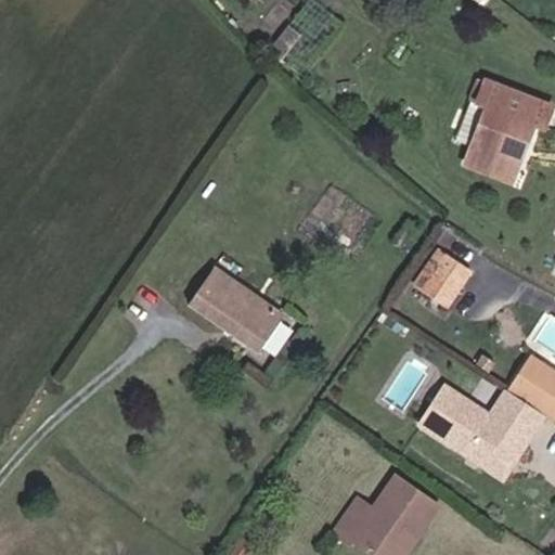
[(552,159),(554,150),(554,126),(483,94),(459,157),(479,167),(470,191),(512,210),(536,153),(552,159)]
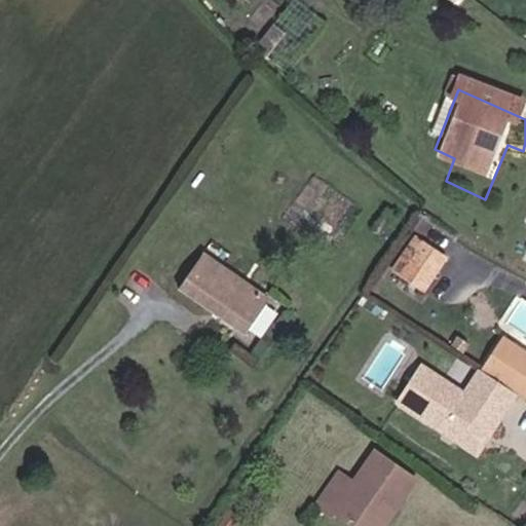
[(387,276),(395,283),(419,247),(411,241),(387,276)]
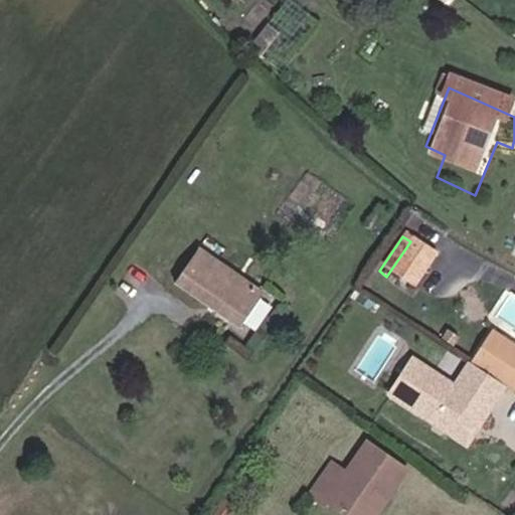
[(386,277),(407,290),(432,255),(410,241),(386,277)]
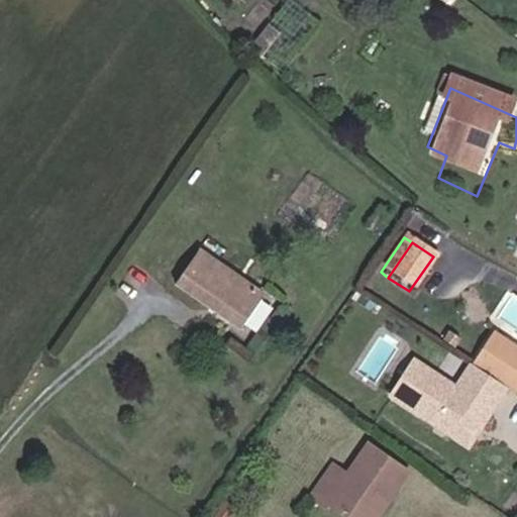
[(178,280),(239,322),(264,288),(201,244),(178,280)]
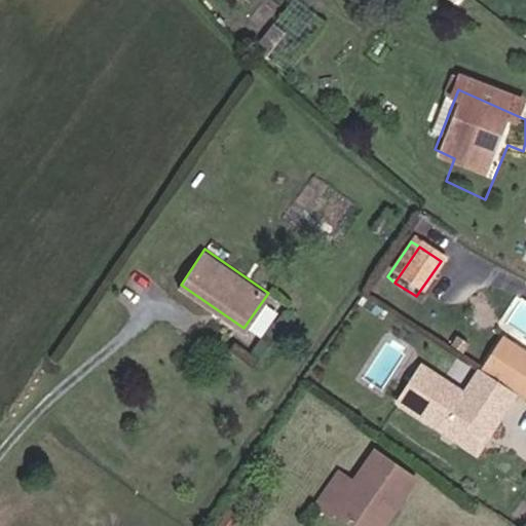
[(525,353),(502,334),(481,366),(518,389),(525,395),(525,353)]
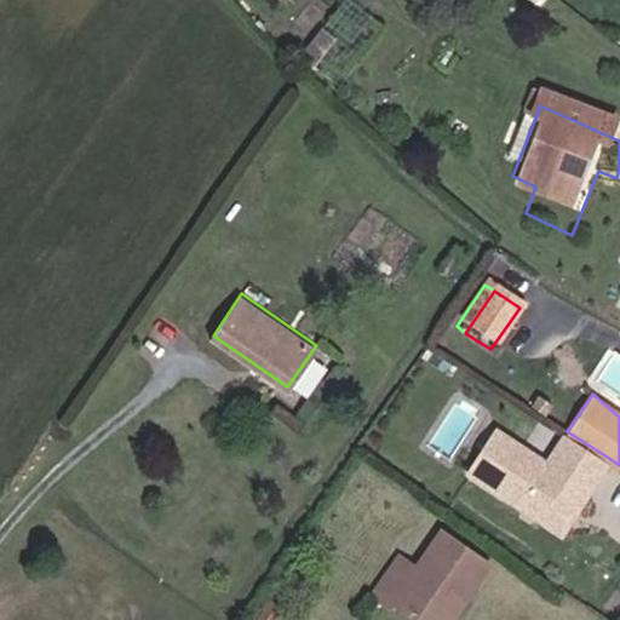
[(591,477),(598,480),(610,459),(567,431),(549,460),(497,428),(469,471),(544,520),(556,499),(564,499),(578,509),(589,493),(587,483),(591,477)]
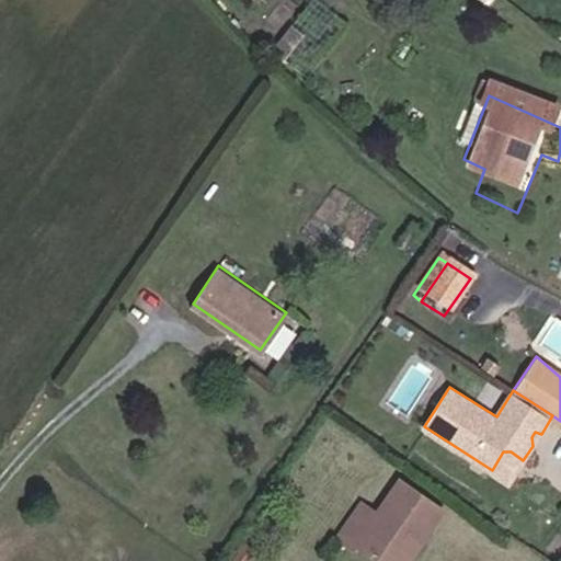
[(492,470),(511,481),(523,460),(511,451),(503,451),(492,470)]
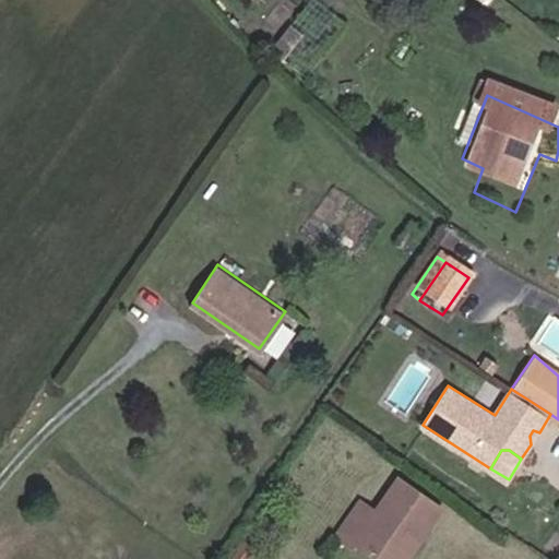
[(418,528),(424,533),(447,501),(403,470),(376,508),(358,497),(335,530),(355,544),(363,534),(399,558),(418,528)]
